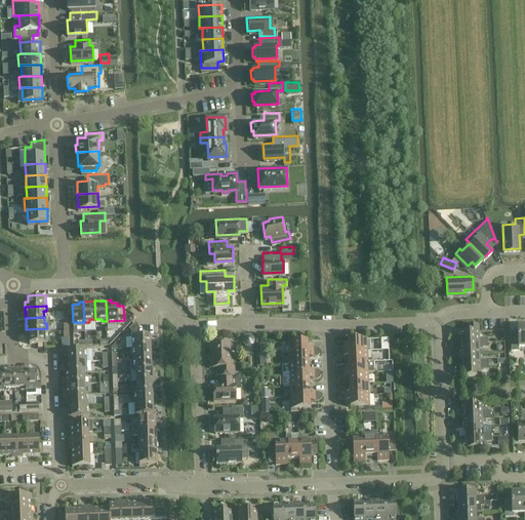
[(131,328),(132,345),(153,344),(153,338),(150,338),(150,332),(137,333),(137,321),(135,319),(128,325),(131,328)]
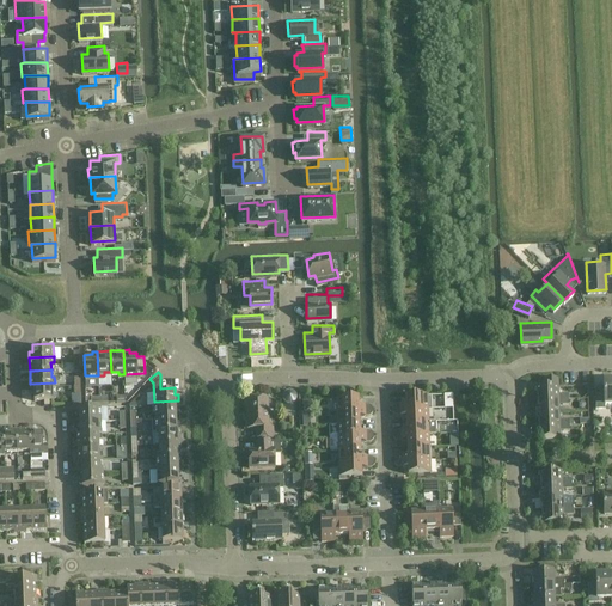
[(537,383),(538,396),(568,395),(568,390),(558,390),(558,374),(544,375),(544,383),(537,383)]
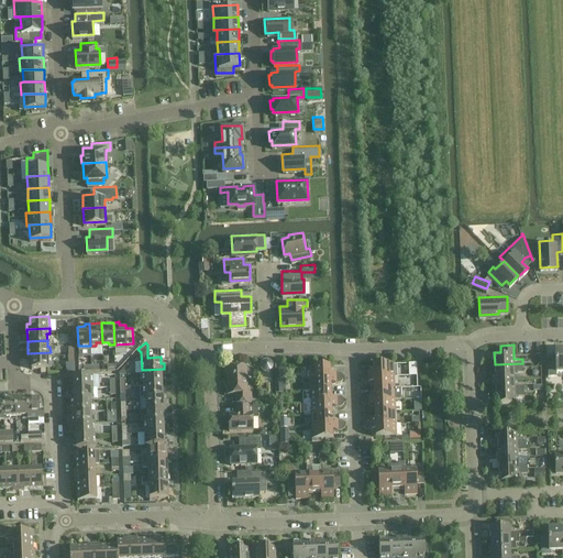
[(562,368),(562,345),(562,346),(554,347),(555,352),(547,352),(548,373),(556,373),(556,369),(562,368)]
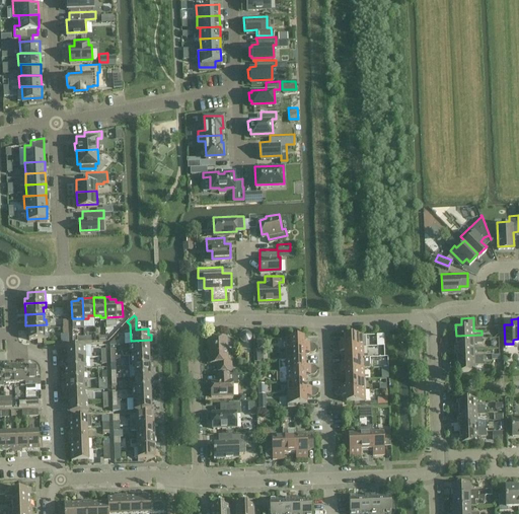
[(47,324),(25,325),(25,329),(28,329),(28,336),(47,336),(47,324)]
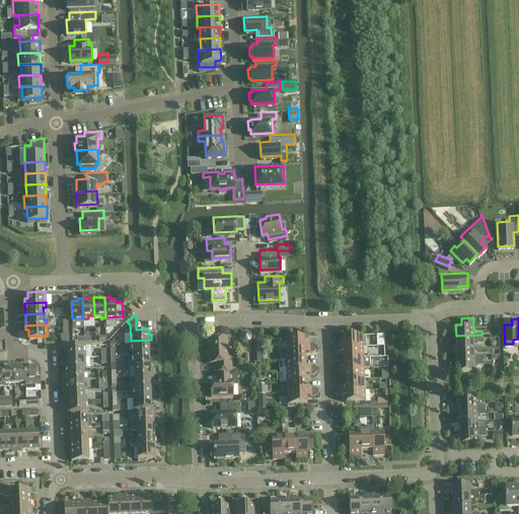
[(331,344),(363,343),(362,332),(344,333),(344,339),(336,340),(335,340),(334,341),(332,342),(332,343),(331,343),(331,344)]
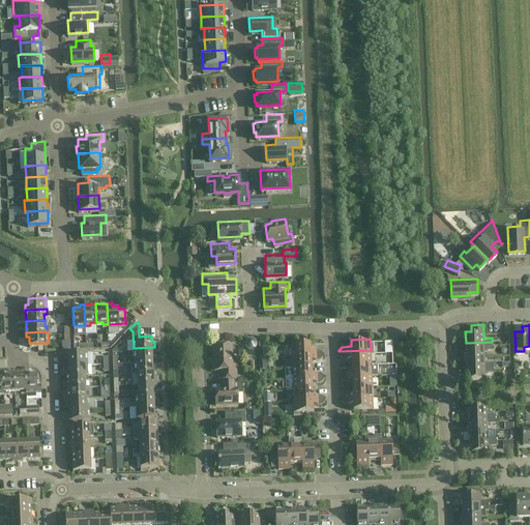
[(291,353),(323,352),(323,351),(322,351),(322,350),(322,349),(321,349),(321,348),(320,348),(318,347),(311,348),(311,341),(291,342),(291,353)]
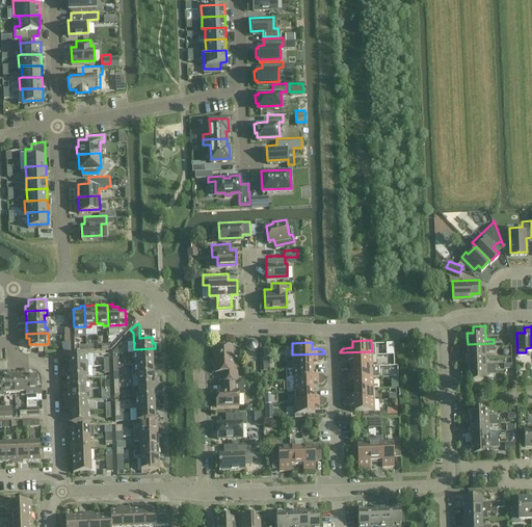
[(233,360),(232,343),(214,343),(215,368),(223,368),(223,376),(237,376),(237,367),(233,367),(232,360),(233,360)]
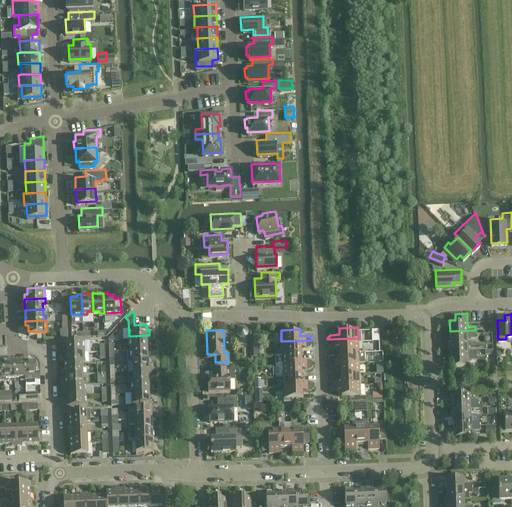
[(476,335),(475,330),(450,331),(450,342),(468,341),(467,335),(476,335)]
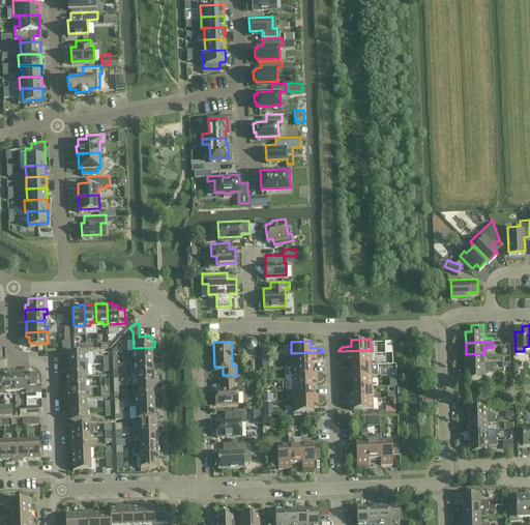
[(134,348),(134,359),(152,358),(152,352),(154,352),(154,347),(134,348)]
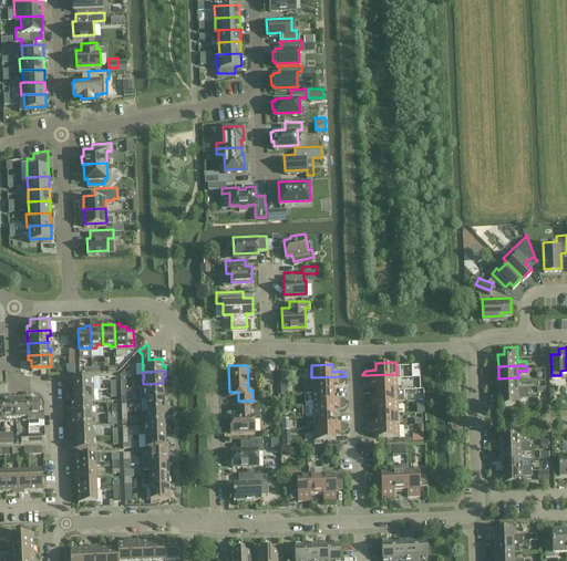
[(73,380),(73,386),(93,386),(93,373),(70,374),(70,380),(73,380)]
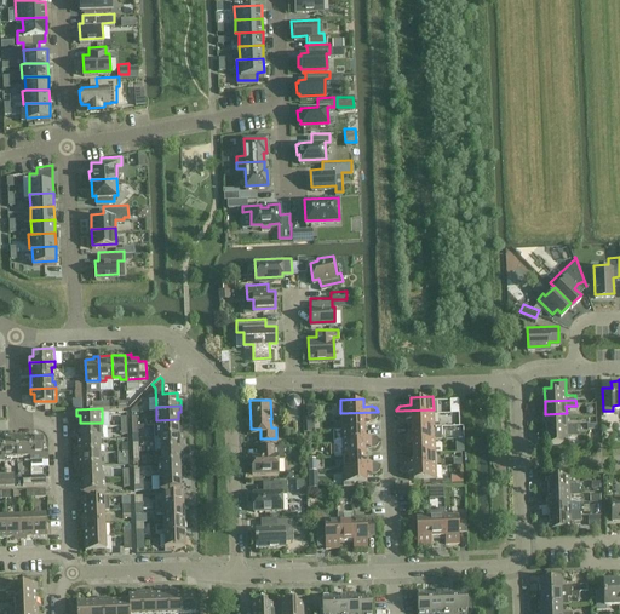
[(411,415),(412,423),(438,423),(438,419),(434,419),(434,409),(396,411),(397,412),(397,413),(399,414),(400,415),(401,415),(402,415),(411,415)]
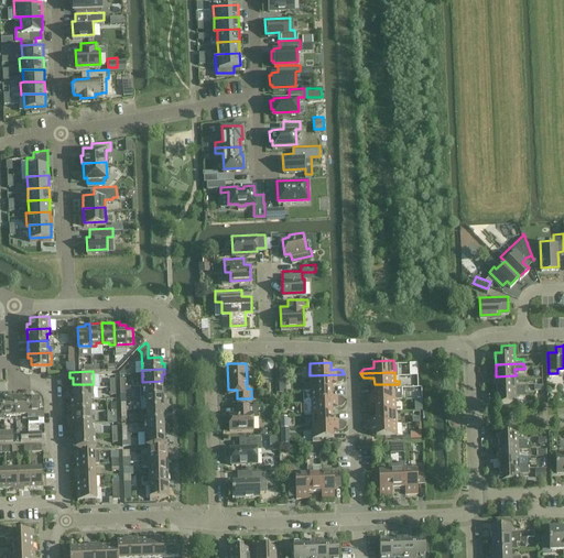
[(344,374),(310,375),(311,387),(331,386),(331,380),(339,379),(340,379),(342,378),(343,376),(344,375),(344,374)]
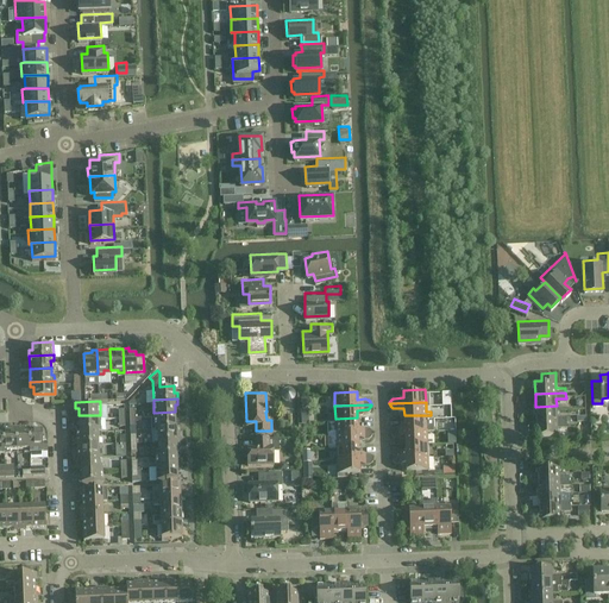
[(535,407),(535,420),(566,419),(566,418),(566,413),(557,414),(557,406),(535,407)]
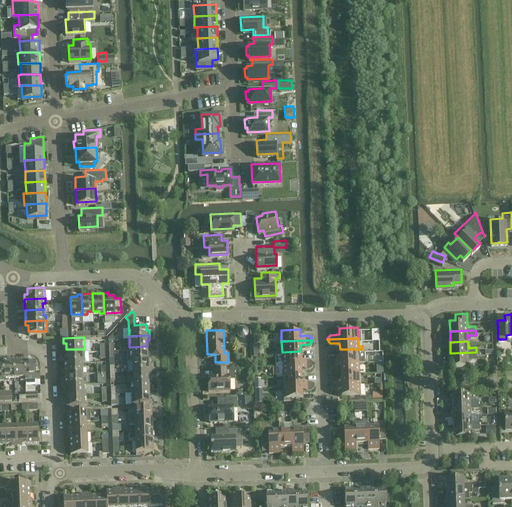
[(127,347),(128,358),(150,357),(150,352),(147,352),(147,346),(129,347),(127,347)]
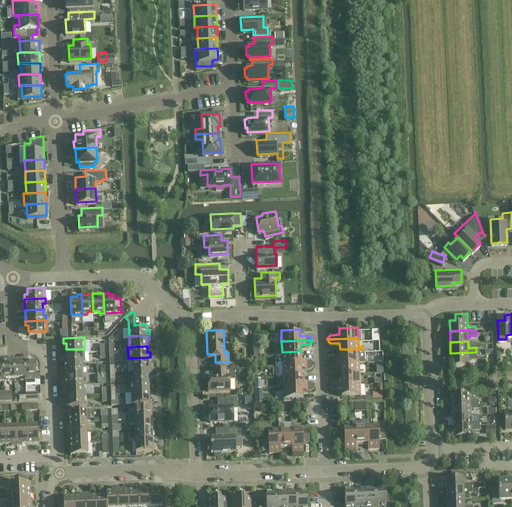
[(64,355),(64,360),(84,359),(84,349),(66,349),(67,355),(64,355)]
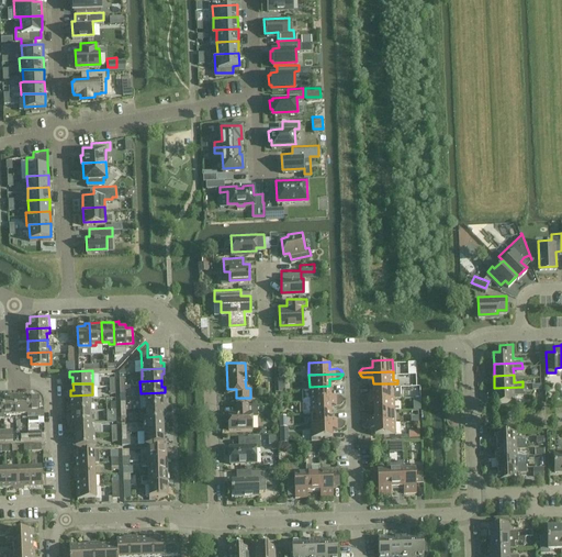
[(397,383),(373,383),(373,391),(364,391),(363,391),(362,392),(361,393),(361,394),(360,396),(360,397),(401,394),(400,383),(397,383)]
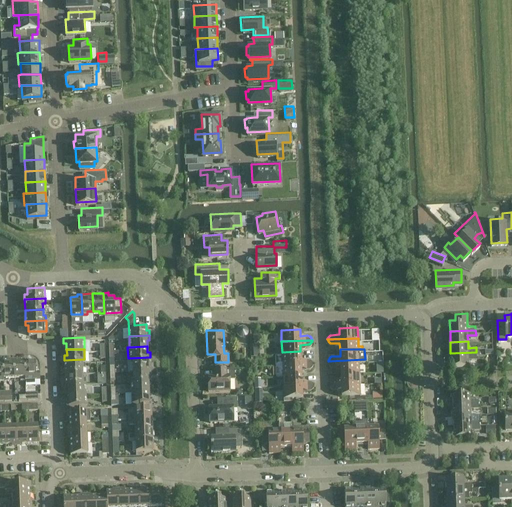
[(301,357),(300,351),(282,352),(275,352),(276,363),(312,361),(312,360),(312,359),(311,358),(310,358),(310,357),(309,357),(308,357),(301,357)]
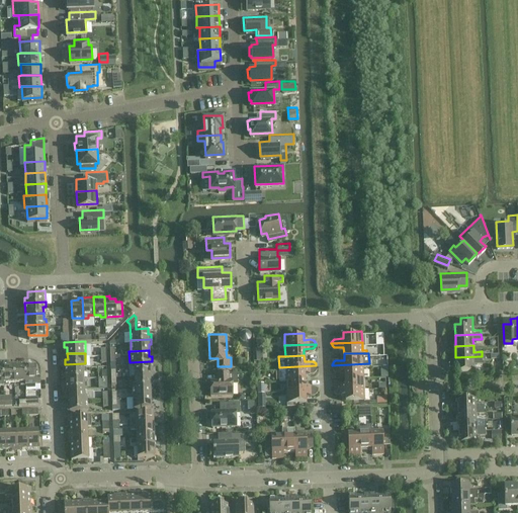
[(482,360),(482,356),(455,357),(456,368),(475,367),(473,361),(482,360)]
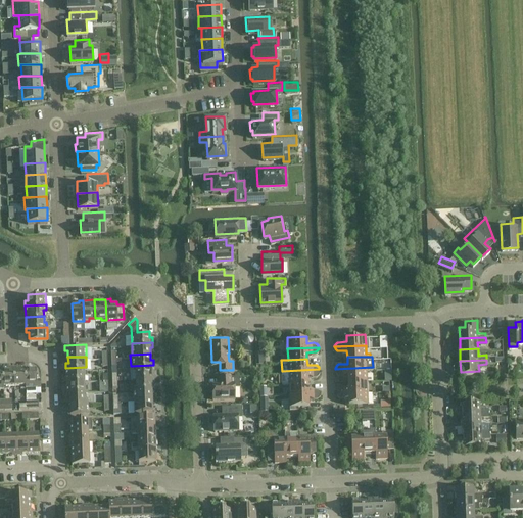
[(20,385),(26,385),(25,364),(13,365),(14,383),(20,382),(20,385)]
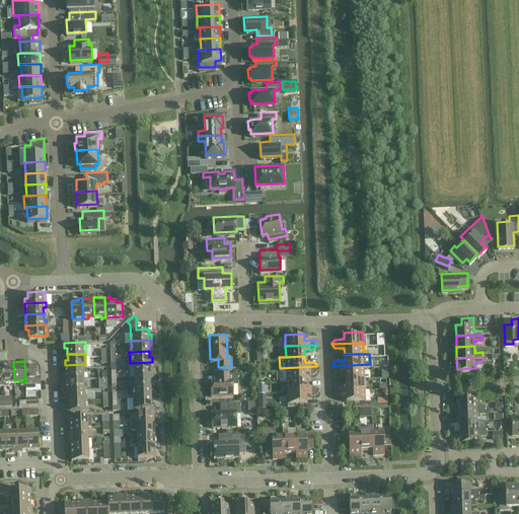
[(29,361),(24,361),(25,382),(41,381),(40,373),(36,373),(35,364),(29,364),(29,361)]
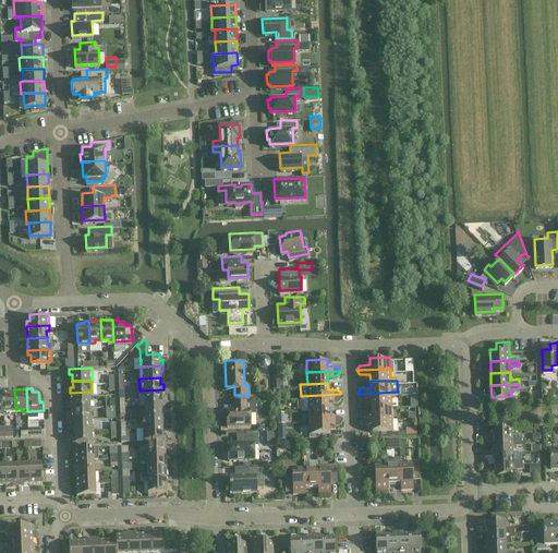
[(14,389),(2,389),(3,412),(9,412),(9,409),(15,409),(14,389)]
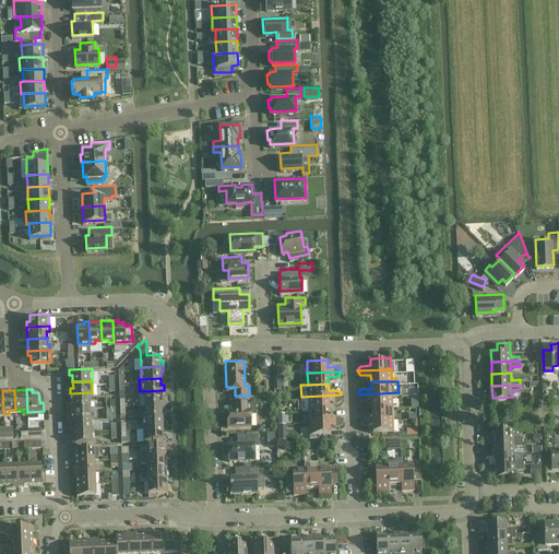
[(164,390),(140,391),(140,402),(145,402),(165,402),(164,390)]
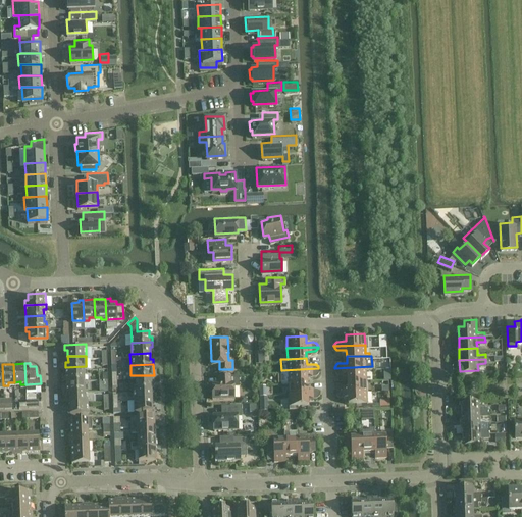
[(65,367),(66,378),(84,377),(84,371),(87,371),(86,366),(65,367)]
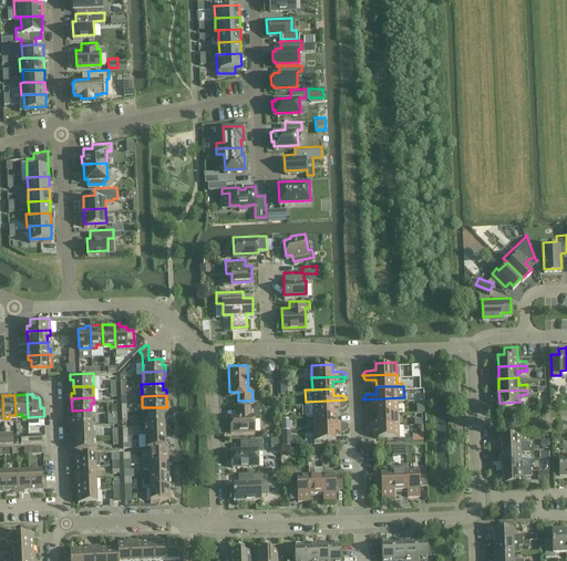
[(404,397),(363,400),(363,401),(364,401),(364,402),(364,403),(366,403),(367,403),(367,404),(368,404),(369,404),(377,404),(377,411),(398,409),(398,398),(404,397)]
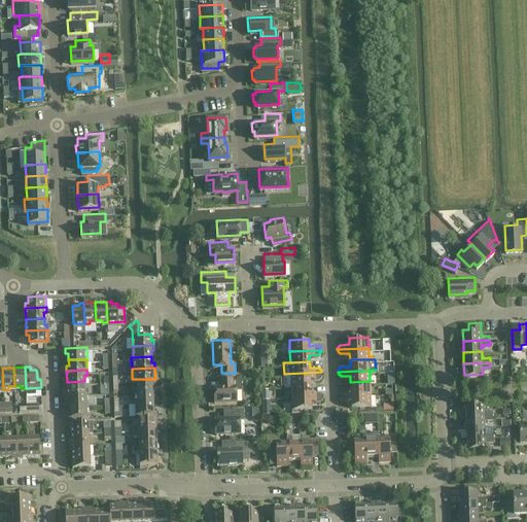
[(321,373),(321,372),(284,374),(284,384),(290,384),(310,383),(310,377),(317,377),(318,377),(319,376),(320,376),(320,375),(321,375),(321,374),(321,373)]
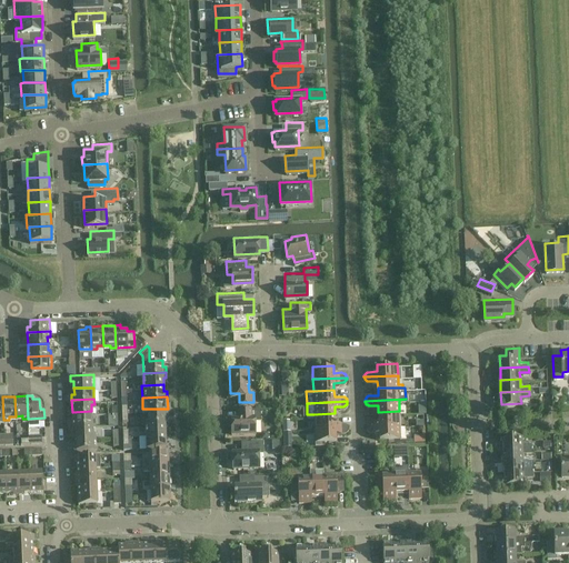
[(261,418),(260,405),(251,405),(245,405),(246,413),(231,413),(231,430),(256,430),(255,418),(261,418)]
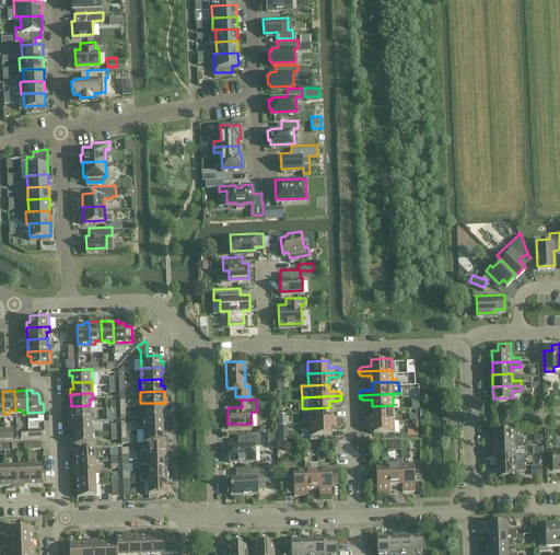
[(165,414),(165,403),(146,403),(146,409),(142,409),(143,415),(165,414)]
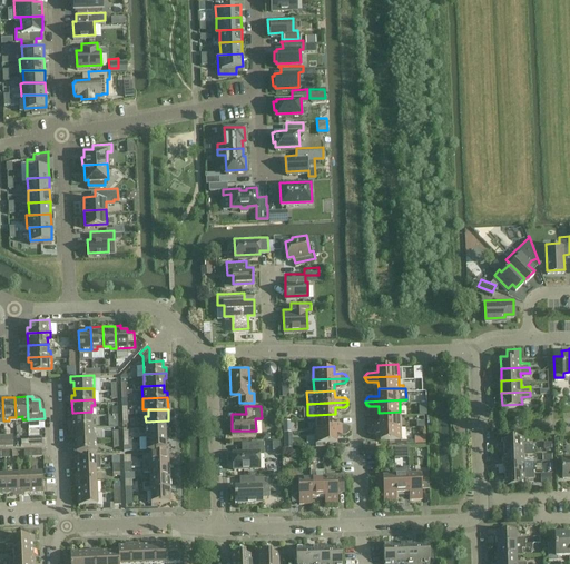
[(72,413),(72,425),(95,424),(95,418),(92,418),(91,412),(72,413)]
